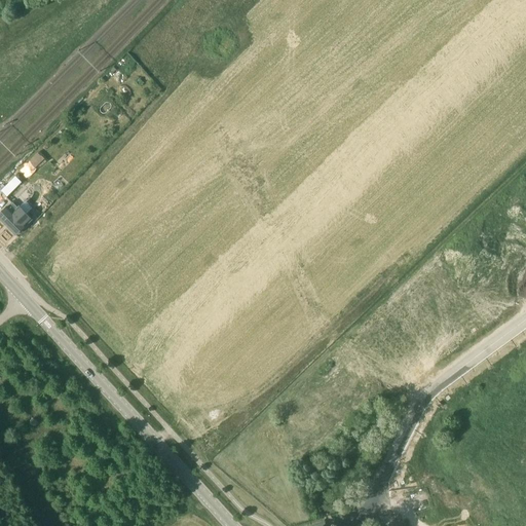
[(34,172),(33,170),(34,170),(31,165),(28,163),(21,171),(27,178),(29,176),(30,177),(34,172)]
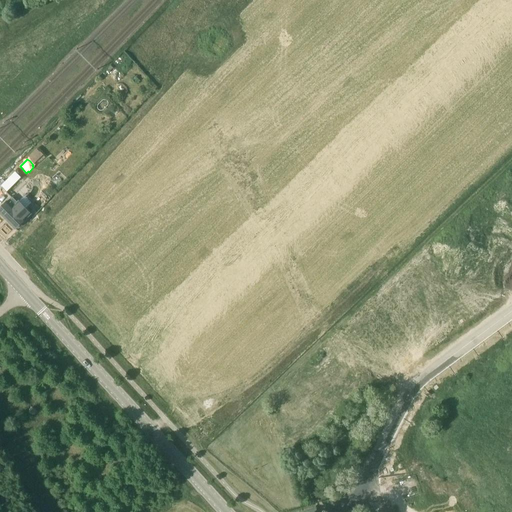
[(2,188),(6,192),(21,177),(17,173),(2,187),(2,188)]
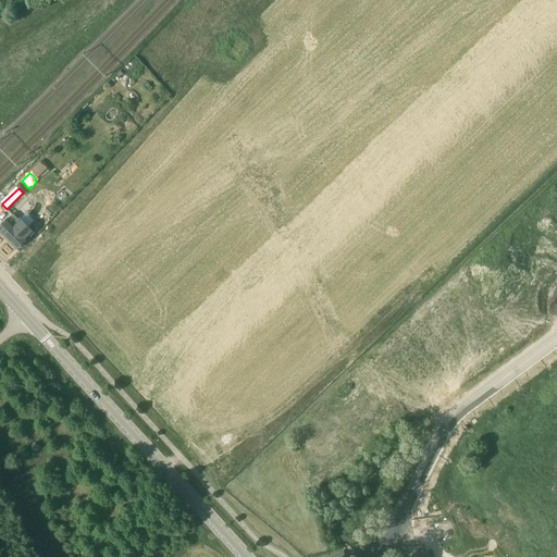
[(40,225),(51,215),(45,208),(34,218),(40,225)]
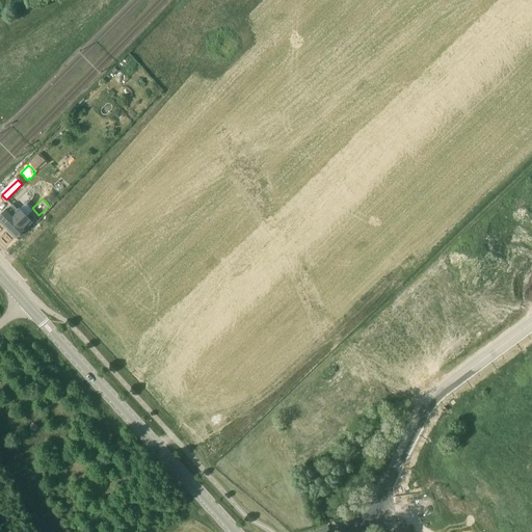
[(11,205),(6,209),(0,215),(0,221),(16,238),(32,221),(19,209),(18,210),(11,205)]
